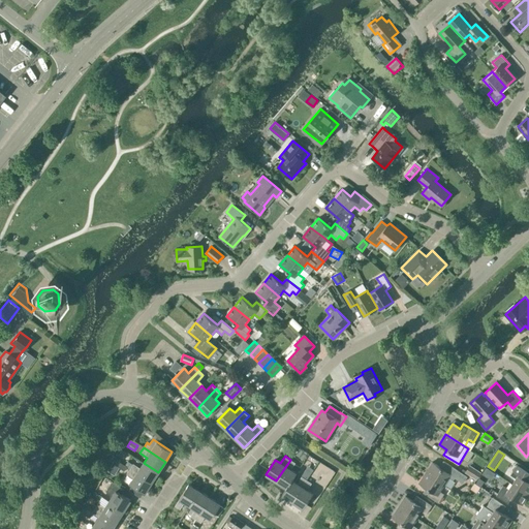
[(127,467),(115,459),(107,471),(114,475),(119,467),(124,471),(127,467)]
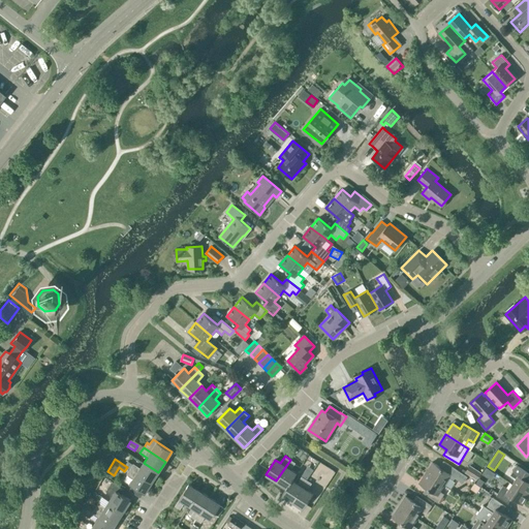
[(296,463),(290,460),(276,480),(286,488),(291,480),(296,473),(290,470),(296,463)]
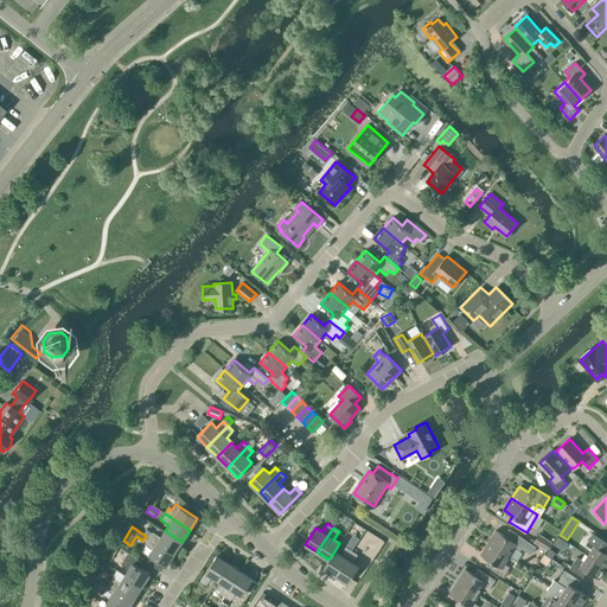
[(181,542),(165,531),(161,537),(147,529),(144,535),(149,538),(174,554),(181,542)]
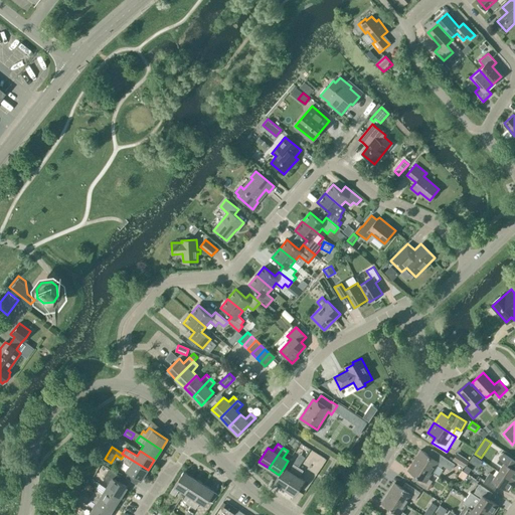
[(420,450),(414,460),(433,472),(437,465),(441,468),(444,464),(437,460),(440,454),(432,449),(427,455),(420,450)]
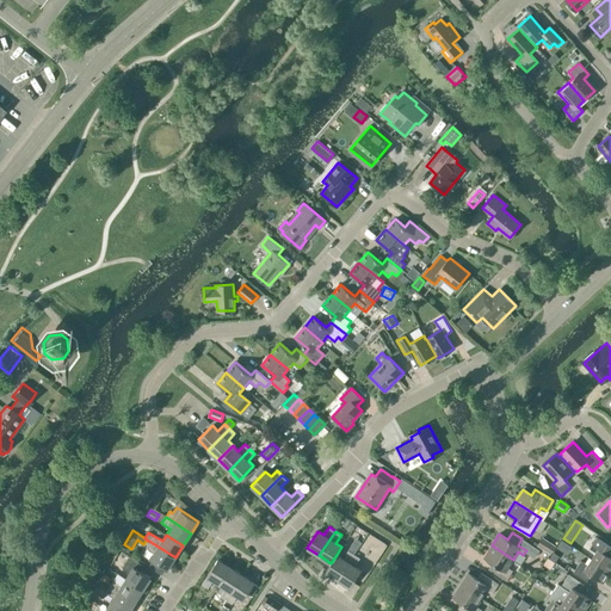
[(556,545),(542,537),(537,545),(550,555),(556,545)]
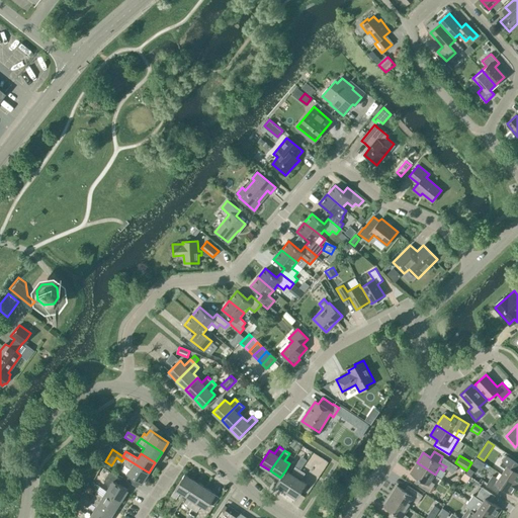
[(505,468),(501,473),(517,485),(517,484),(517,471),(513,468),(517,462),(506,455),(500,464),(505,468)]
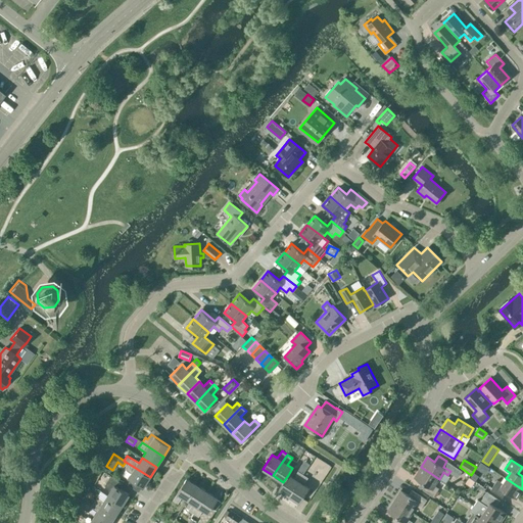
[(150,477),(129,464),(125,469),(132,473),(129,478),(143,487),(150,477)]
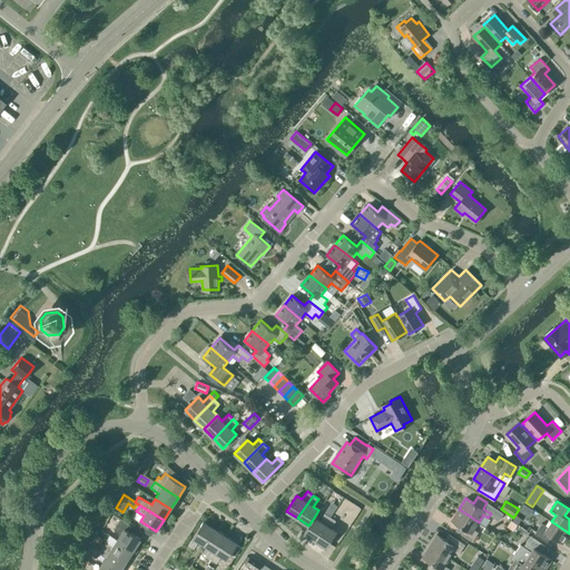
[(334,511),(328,508),(324,513),(325,513),(330,517),(334,511)]
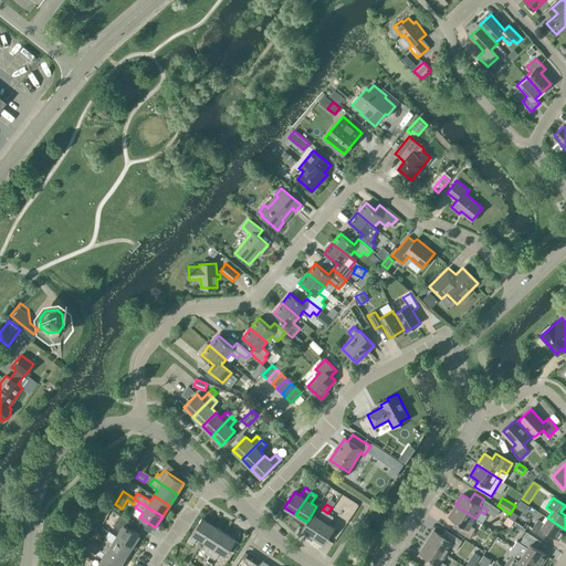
[(471,525),(475,519),(456,505),(448,516),(457,522),(452,527),(469,538),(475,528),(471,525)]
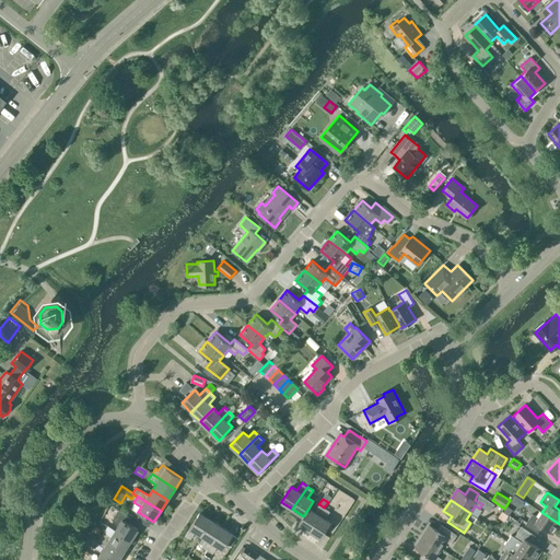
[(308,509),(303,516),(299,524),(310,531),(324,508),(319,504),(314,512),(308,509)]
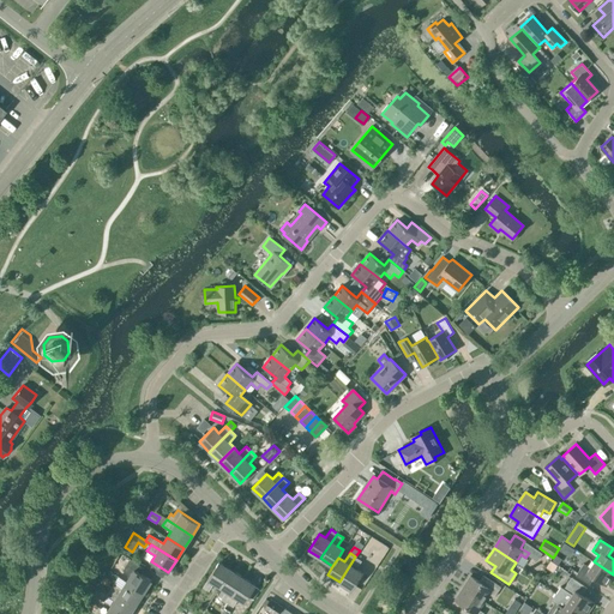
[(361,561),(355,557),(339,582),(351,590),(362,573),(356,569),(361,561)]
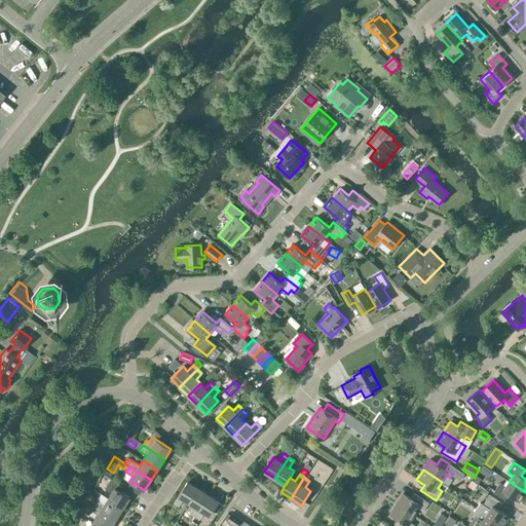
[(112,493),(108,498),(123,508),(129,497),(120,491),(123,486),(111,479),(105,488),(112,493)]
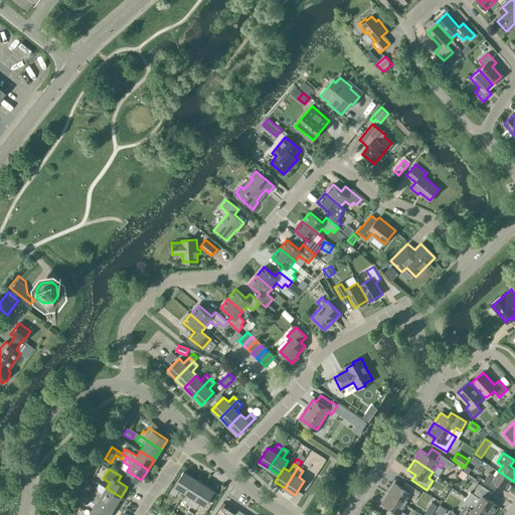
[(179,489),(185,492),(194,478),(183,471),(174,486),(170,493),(175,496),(179,489)]
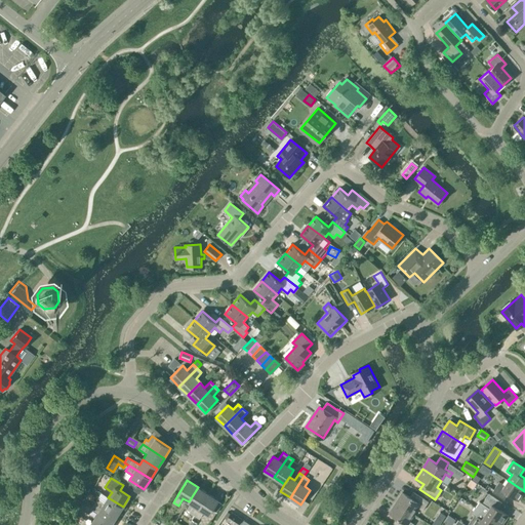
[(518,500),(524,491),(508,480),(505,485),(499,482),(492,491),(503,499),(508,493),(518,500)]
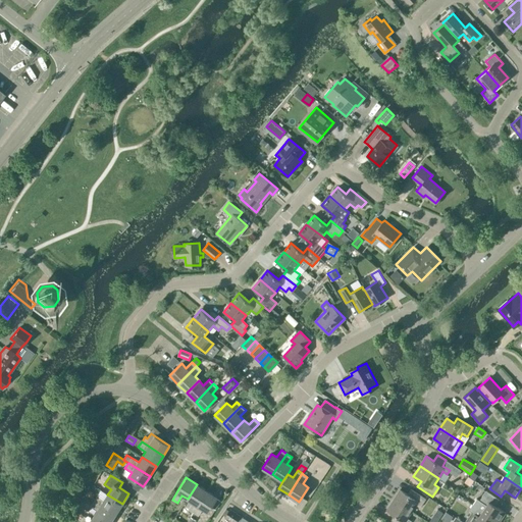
[(188,509),(193,513),(207,491),(197,484),(188,499),(193,503),(188,509)]
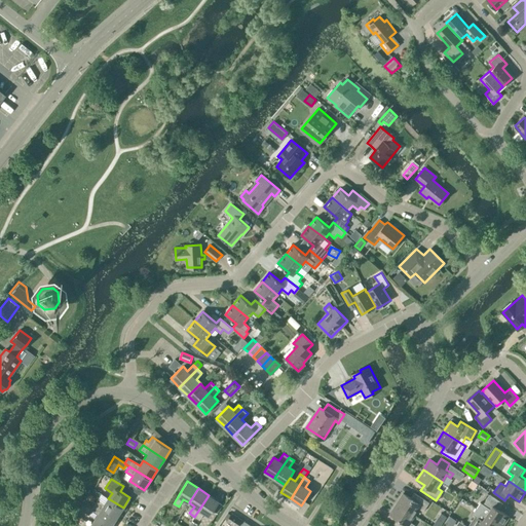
[(403,493),(396,503),(415,516),(419,509),(423,512),(429,502),(414,493),(410,498),(403,493)]
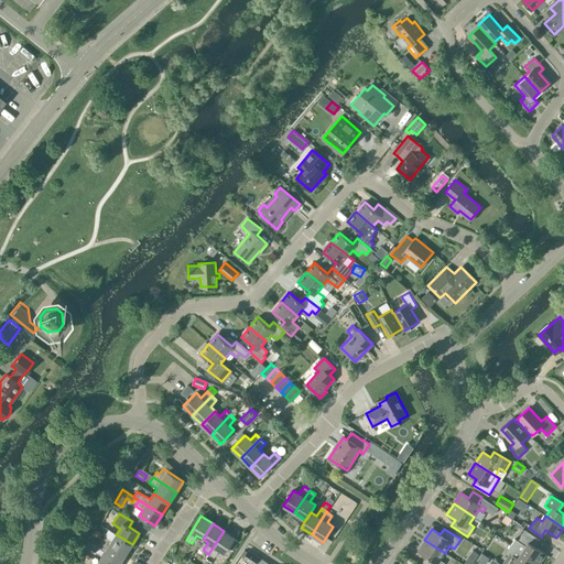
[(102,533),(97,530),(89,541),(96,544),(102,533)]
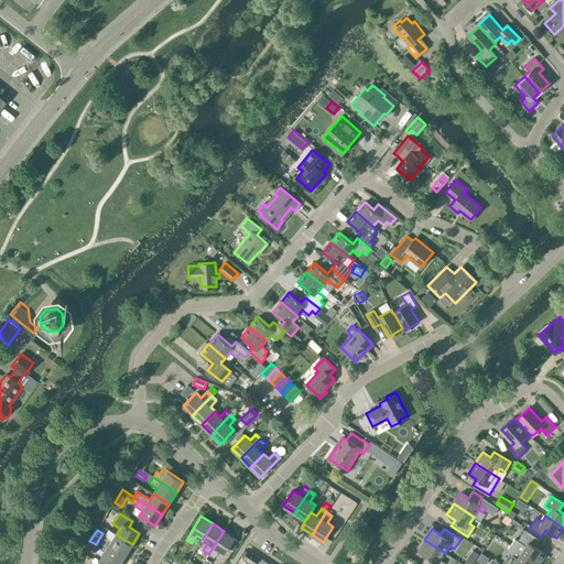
[(514,539),(511,545),(539,563),(545,554),(534,546),(539,540),(525,530),(518,541),(514,539)]
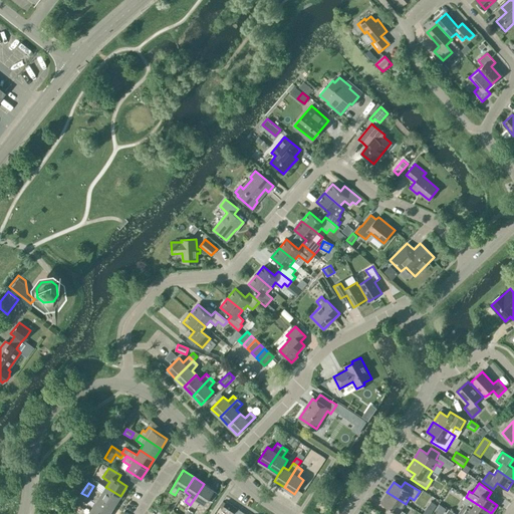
[(204,484),(190,505),(195,508),(200,501),(205,505),(214,490),(204,484)]
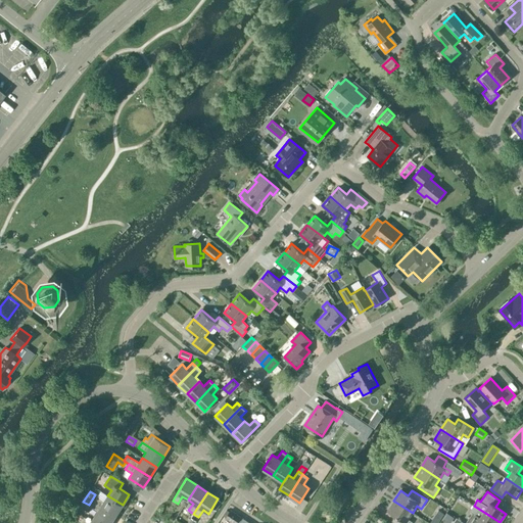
[(97,496),(94,502),(115,515),(123,505),(107,495),(104,501),(97,496)]
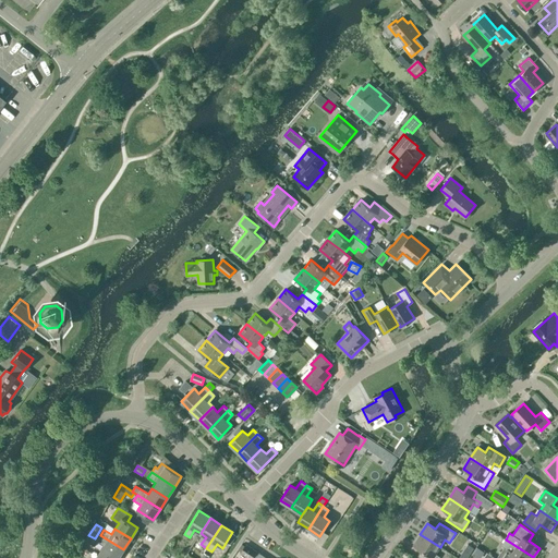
[(436,554),(440,547),(420,534),(413,545),(421,550),(417,556),(421,557),(438,557),(440,557),(436,554)]
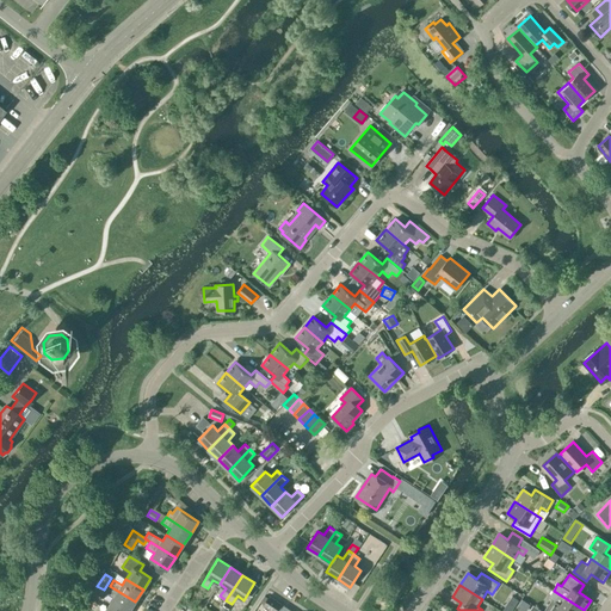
[(115,597),(110,603),(122,610),(129,610),(135,602),(110,586),(106,592),(115,597)]
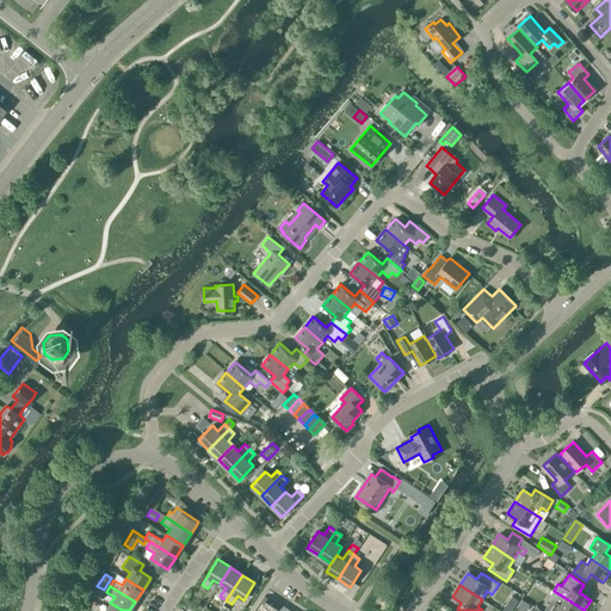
[(584,610),(554,591),(549,597),(553,599),(544,610),(545,610),(584,610)]
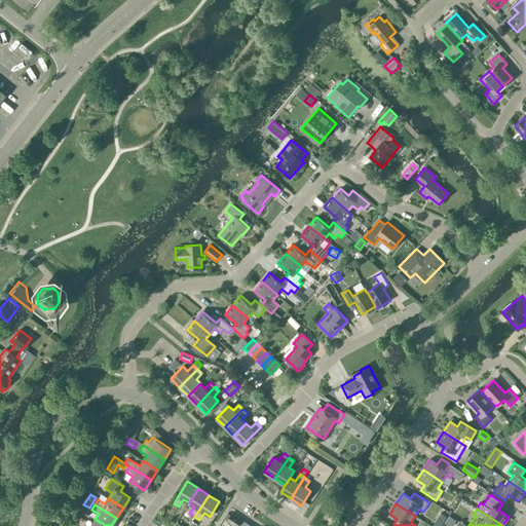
[(237,525),(241,520),(231,513),(226,521),(234,525),(237,525)]
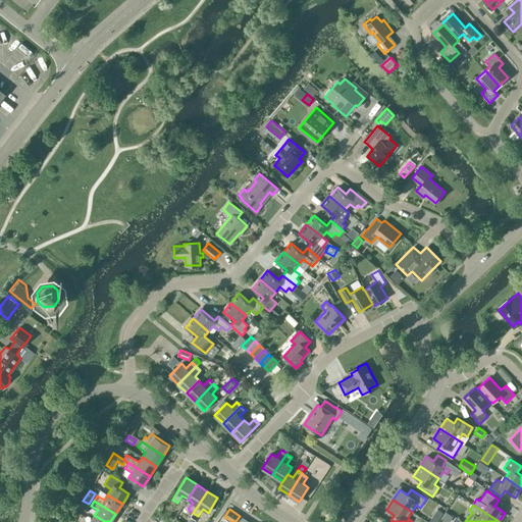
[(82,514),(76,511),(73,516),(79,519),(82,514)]
